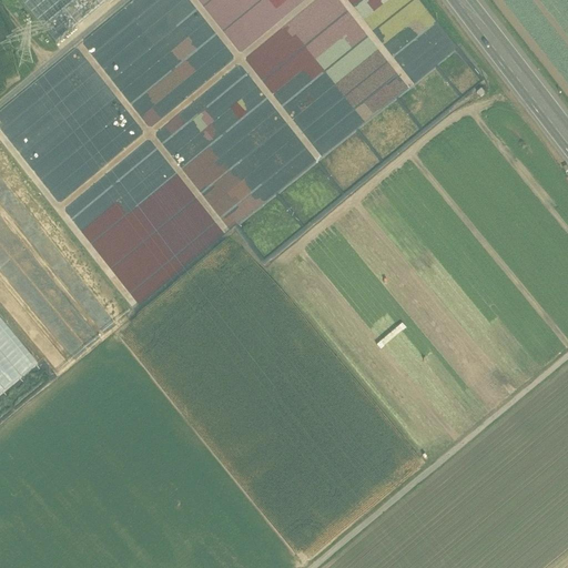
[(105,2),(102,0),(18,0),(56,44),(105,2)]
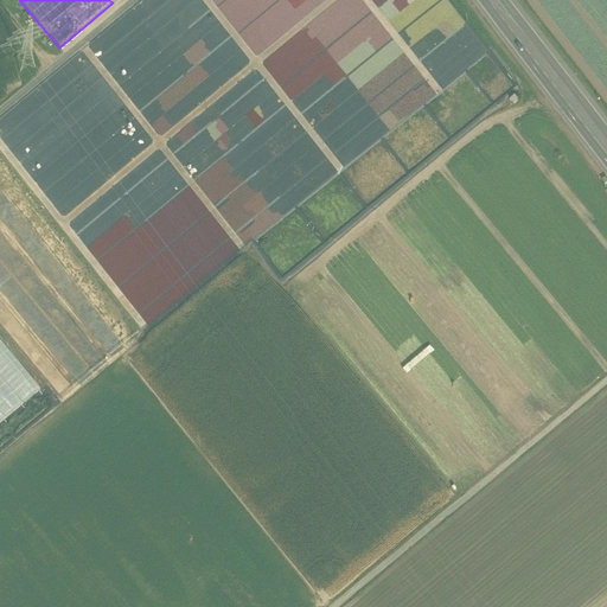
[(151,0),(104,39),(151,95),(266,0),(151,0)]
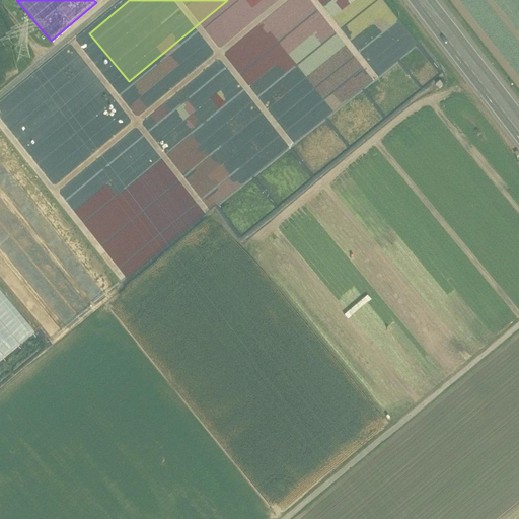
[(371,83),(371,79),(329,24),(323,24),(312,32),(304,32),(304,28),(289,29),(289,28),(289,24),(278,24),(279,32),(266,32),(266,42),(271,42),(277,50),(277,58),(276,57),(277,89),(284,97),(279,101),(279,107),(269,108),(268,101),(265,97),(262,100),(292,142),(371,83)]
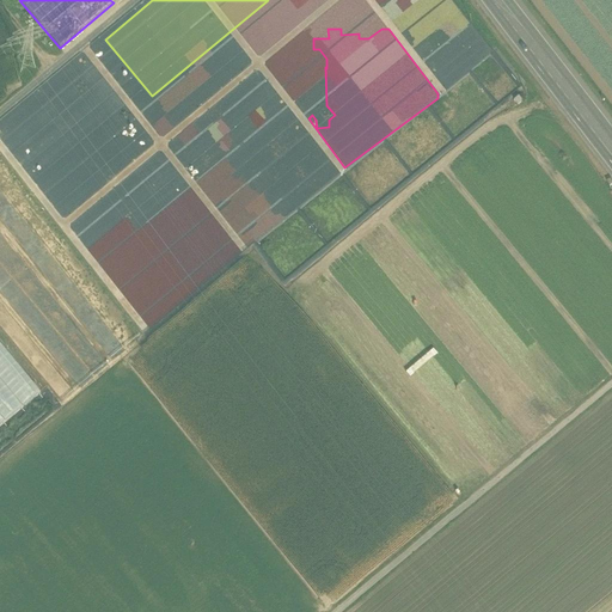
[(0,424),(38,393),(0,347),(0,424)]
